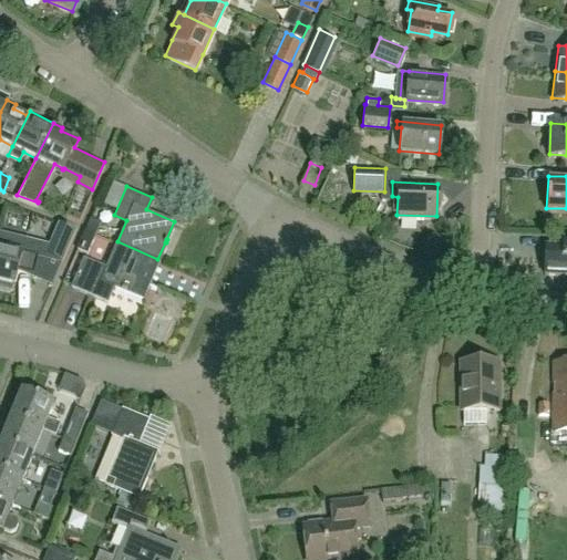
[(90,216),(85,227),(95,231),(101,219),(90,216)]
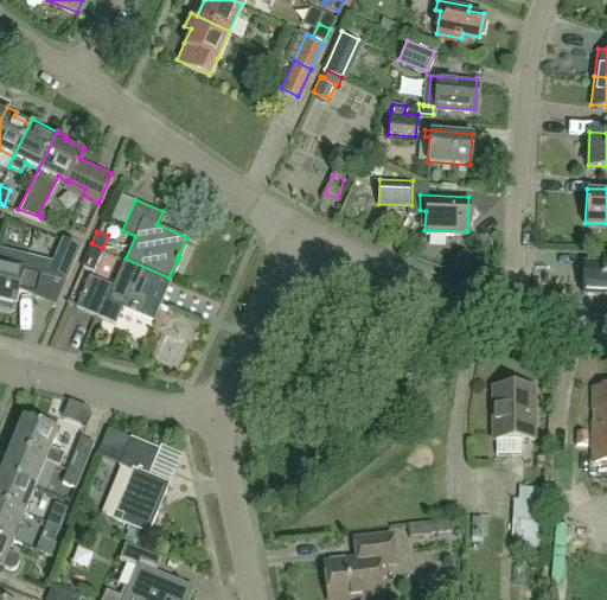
[(65,278),(80,243),(66,238),(51,272),(65,278)]
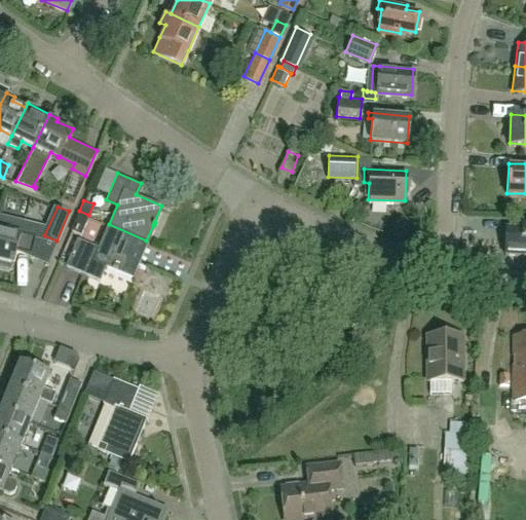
[(80,233),(88,215),(79,211),(71,229),(80,233)]
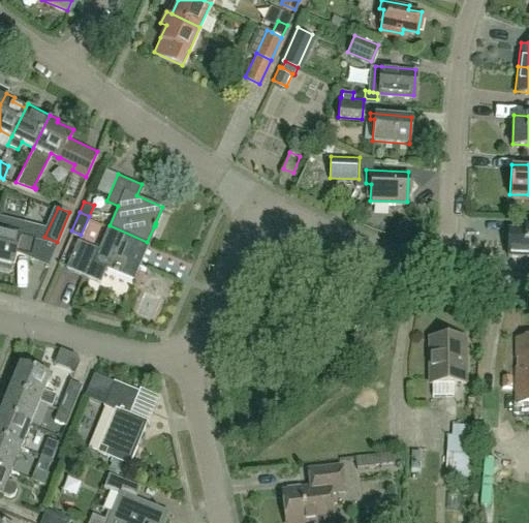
[(0,265),(10,268),(11,266),(12,266),(16,250),(30,254),(37,223),(0,214),(0,265)]
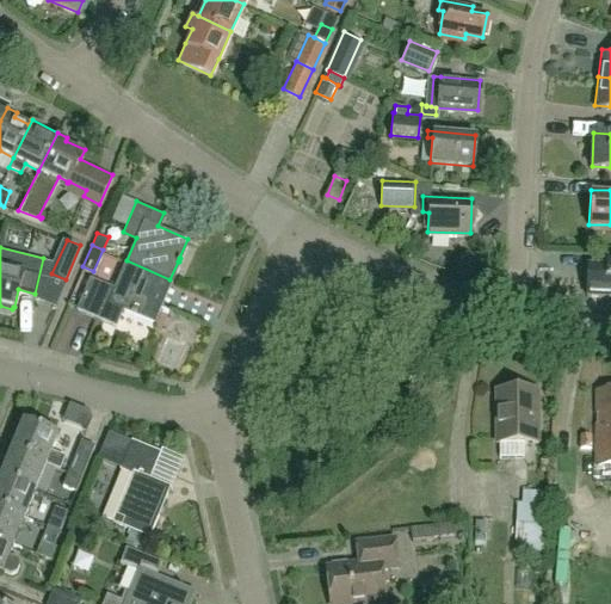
[(610,254),(606,256),(606,263),(587,262),(585,293),(610,293),(610,254)]
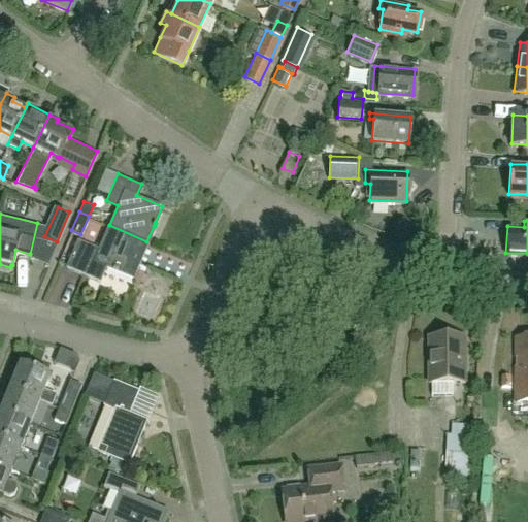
[(89,221),(84,234),(95,238),(100,225),(89,221)]
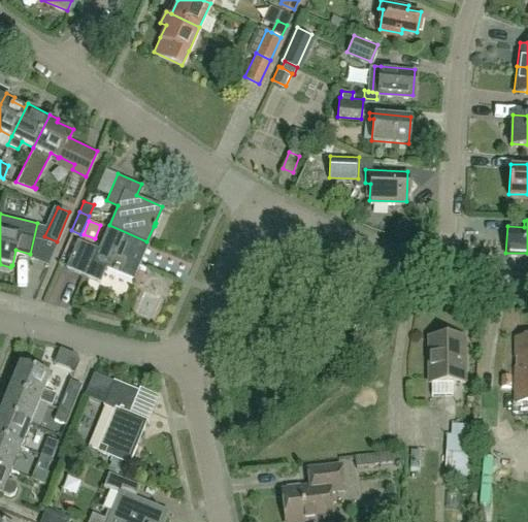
[(132,276),(146,241),(109,225),(99,249),(77,239),(67,265),(99,279),(105,265),(113,268),(112,269),(116,270),(117,269),(132,276)]
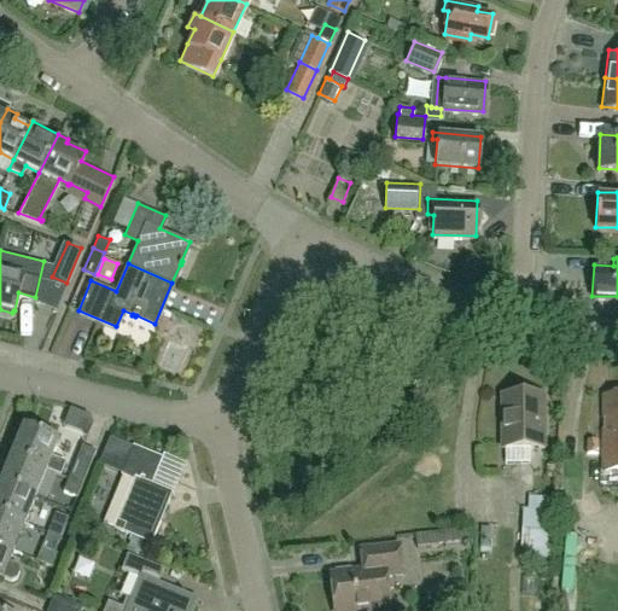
[(529,458),(529,443),(543,443),(543,390),(502,390),(502,443),(506,443),(506,458),(529,458)]
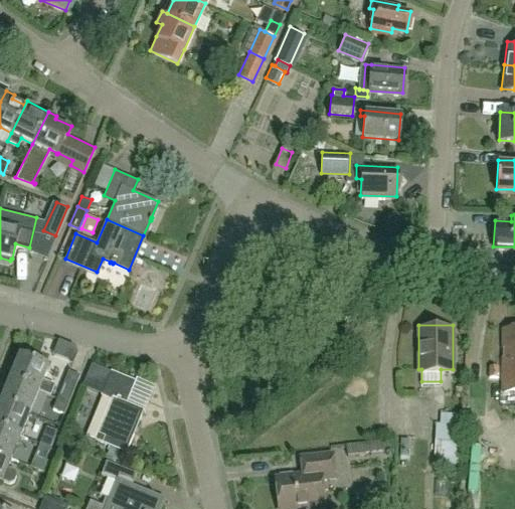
[(514,388),(514,325),(502,325),(502,388),(514,388)]
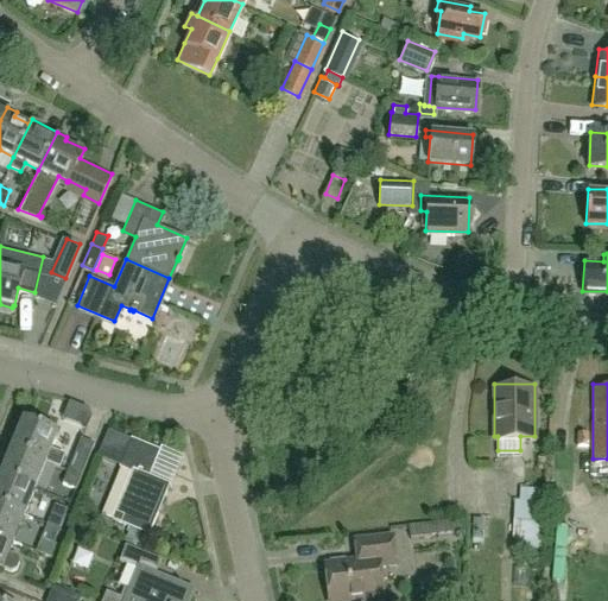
[(50,447),(56,431),(21,418),(11,445),(45,459),(58,465),(63,453),(50,447)]
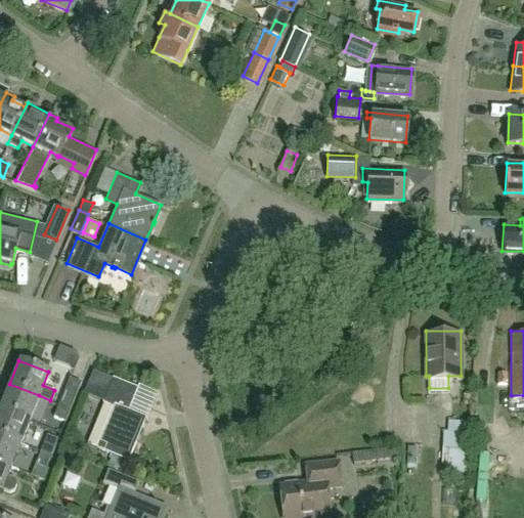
[(497,369),(497,381),(508,381),(508,369),(497,369)]
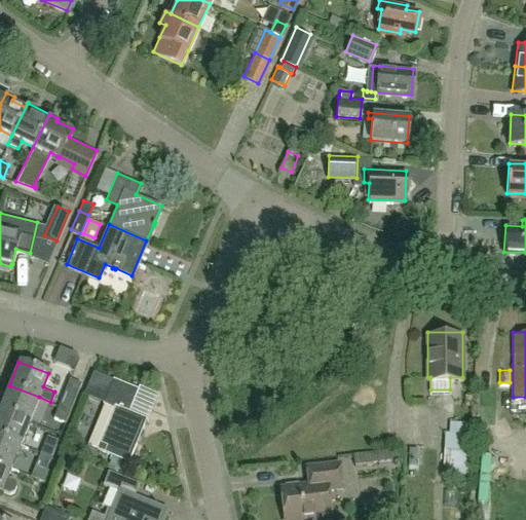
[(69,408),(80,381),(69,377),(58,404),(69,408)]
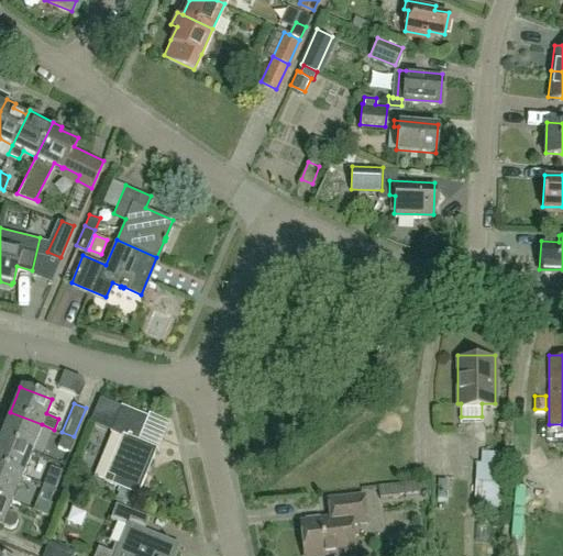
[(96,470),(95,474),(120,485),(136,491),(155,446),(135,438),(146,414),(121,404),(111,429),(112,430),(96,470)]
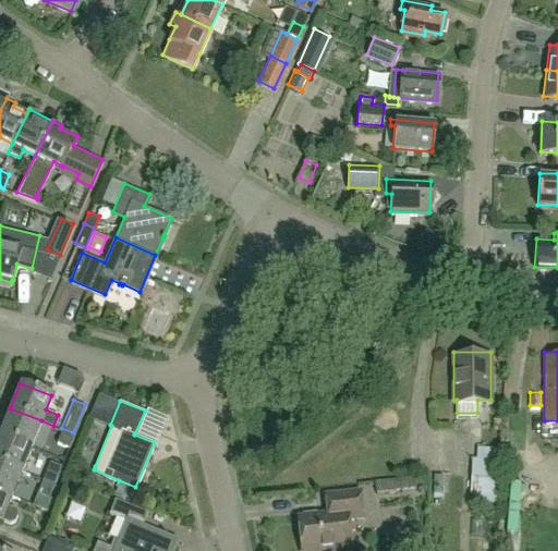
[(0,432),(31,445),(41,420),(10,408),(0,431),(0,432)]
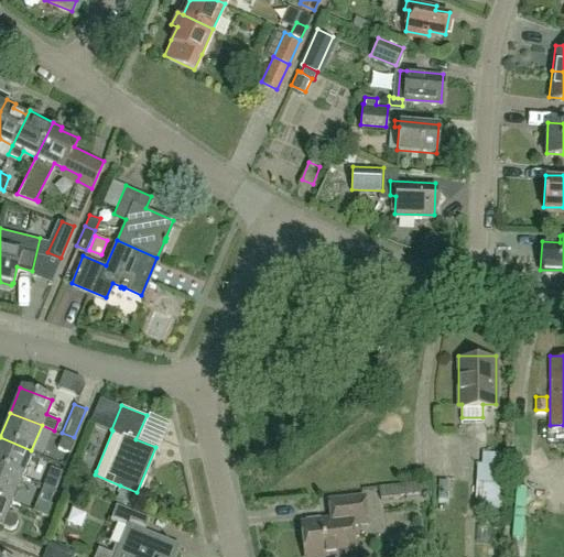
[(69,449),(74,437),(62,433),(57,445),(69,449)]
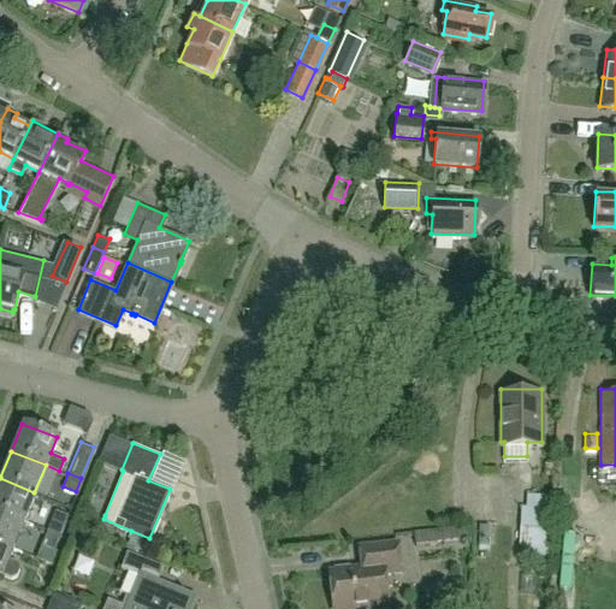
[(0,509),(23,519),(34,492),(0,478),(0,509)]
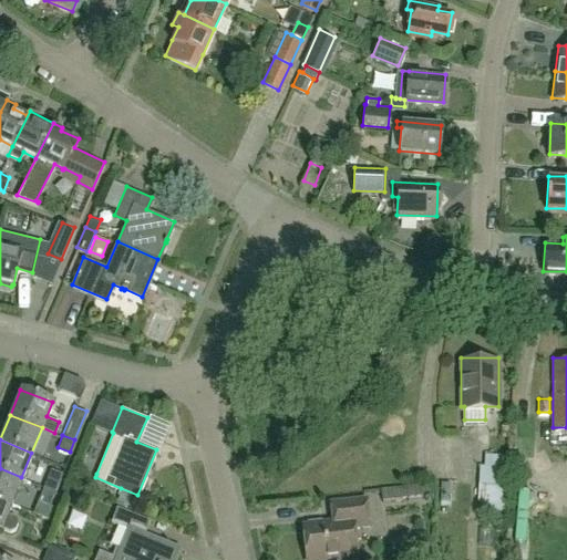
[(480,462),(477,499),(485,500),(485,511),(508,512),(511,465),(504,464),(505,452),(484,450),(484,463),(480,462)]
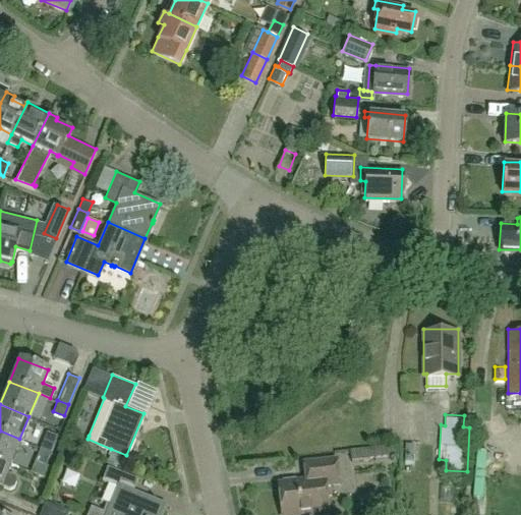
[(47,428),(44,435),(39,447),(50,451),(57,433),(47,428)]
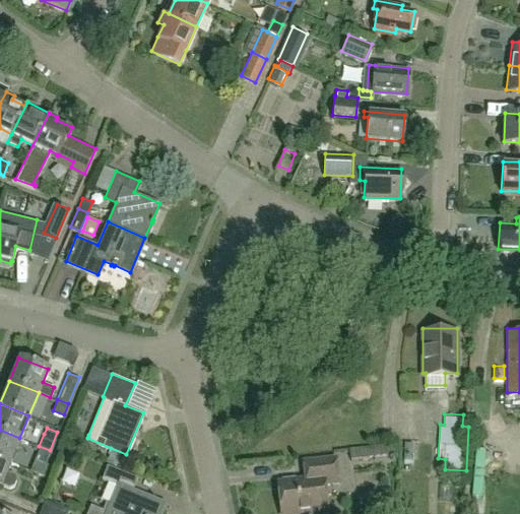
[(0,456),(10,461),(19,438),(0,430),(0,456)]
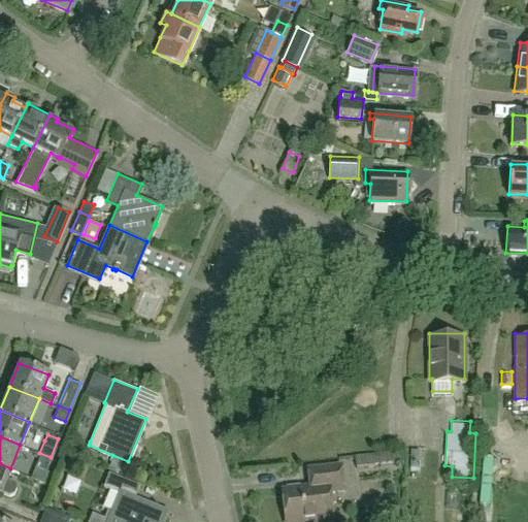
[(393,448),(356,452),(357,464),(394,460),(393,448)]
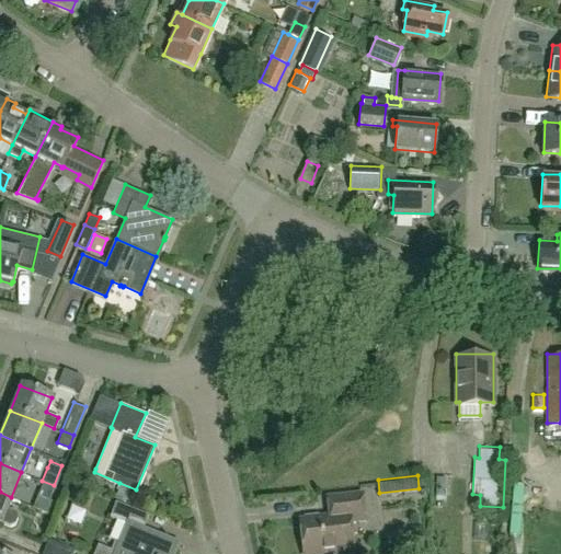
[(71,479),(68,487),(83,494),(87,484),(71,479)]
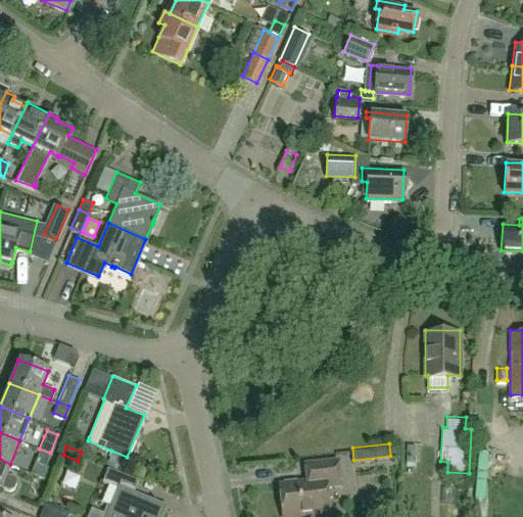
[(45,464),(50,453),(39,449),(35,460),(45,464)]
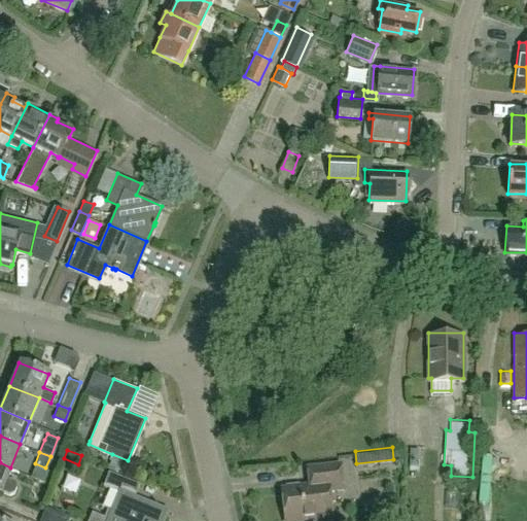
[(112,454),(109,462),(125,470),(128,460),(112,454)]
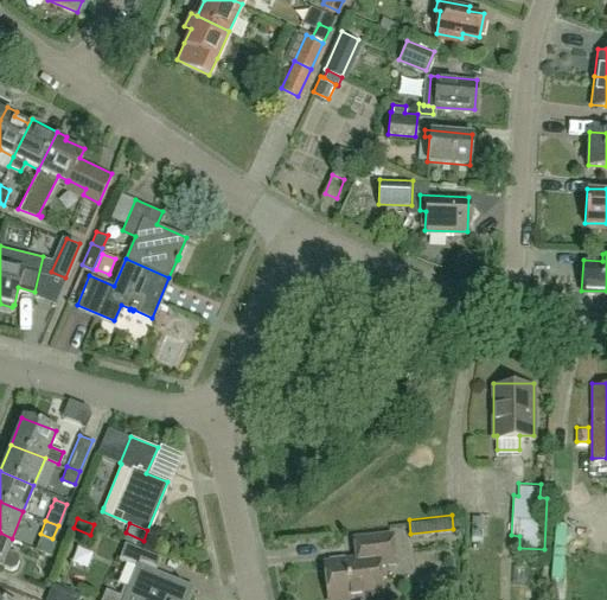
[(397,561),(394,530),(355,535),(357,556),(325,560),(328,599),(340,599),(344,599),(364,599),(385,598),(382,563),(397,561)]
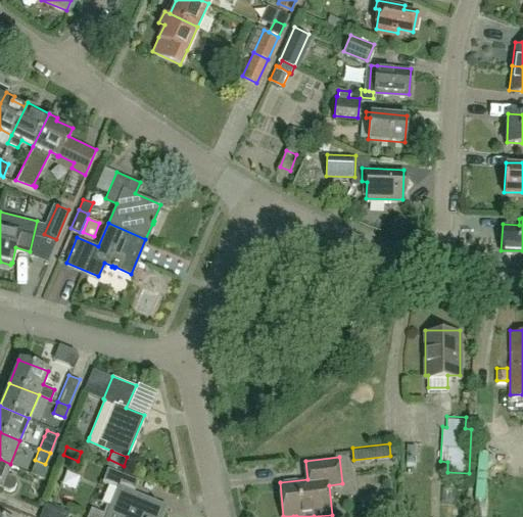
[(7,471),(10,464),(0,459),(0,486),(1,487),(1,485),(9,488),(14,486),(17,479),(15,474),(7,471)]
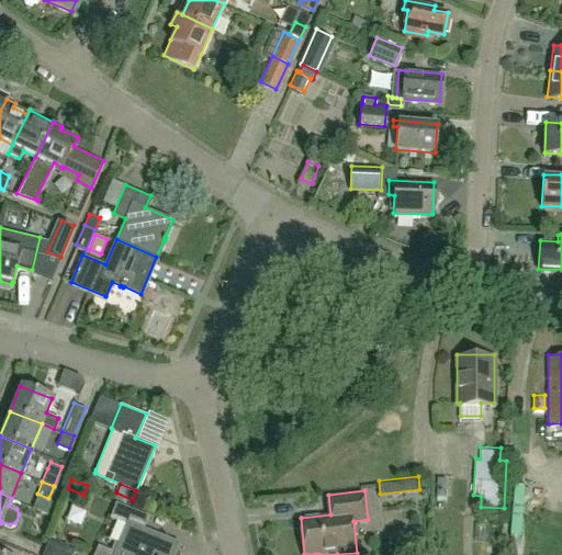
[(170,554),(177,542),(142,528),(148,513),(115,500),(110,514),(132,523),(124,543),(119,541),(114,550),(102,544),(97,554),(170,554)]
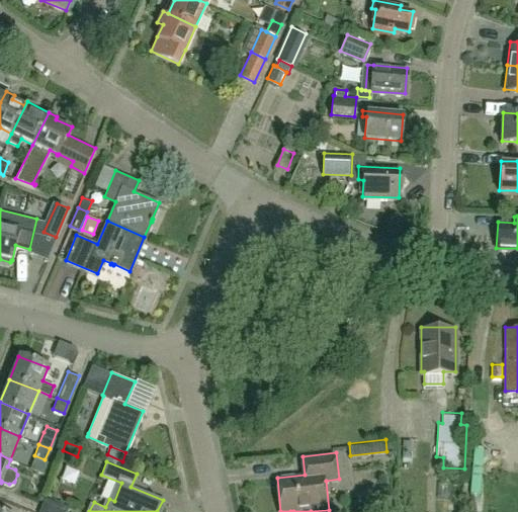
[(64,511),(68,504),(45,495),(37,511),(38,511),(64,511)]
